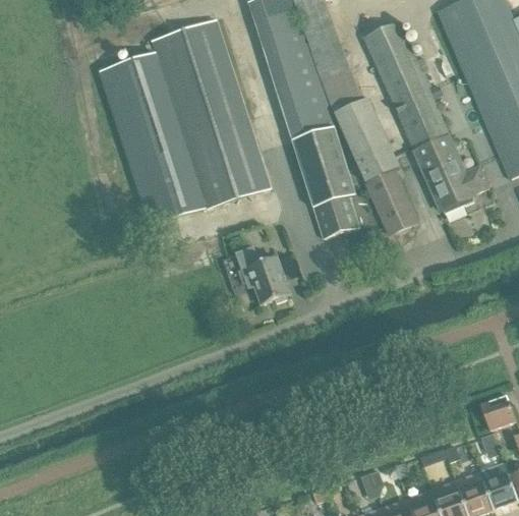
[(249,0),(246,1),(291,141),(332,129),(330,121),(330,120),(287,0),(249,0)]
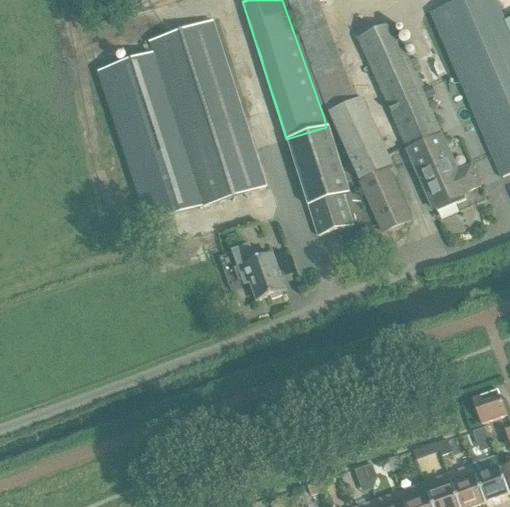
[(304,8),(301,0),(298,0),(290,3),(292,11),(304,8)]
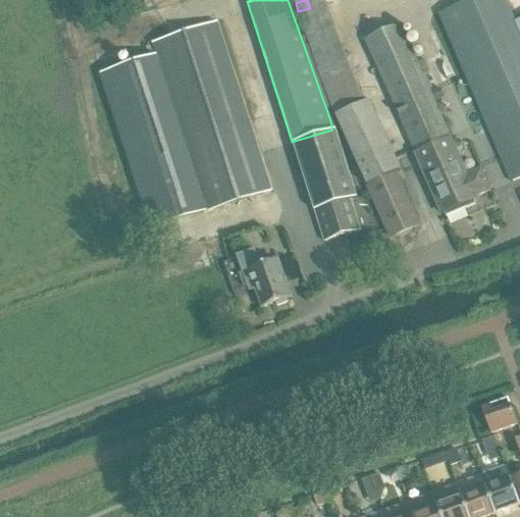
[(519,172),(519,40),(503,0),(456,0),(436,8),(509,177),(519,172)]
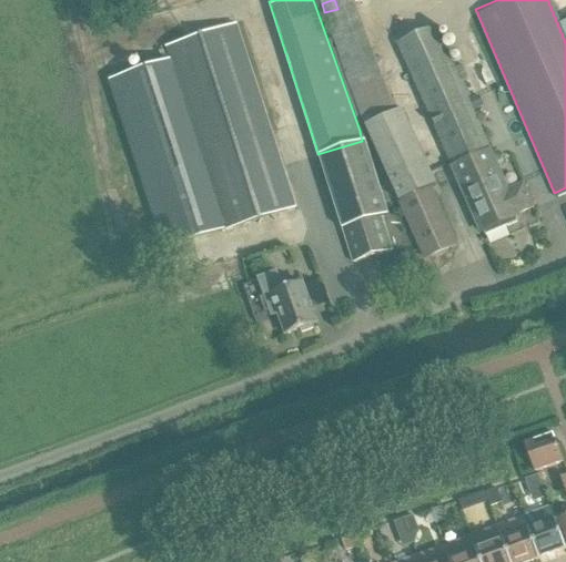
[(162,246),(292,205),(232,20),(164,42),(169,55),(107,75),(162,246)]
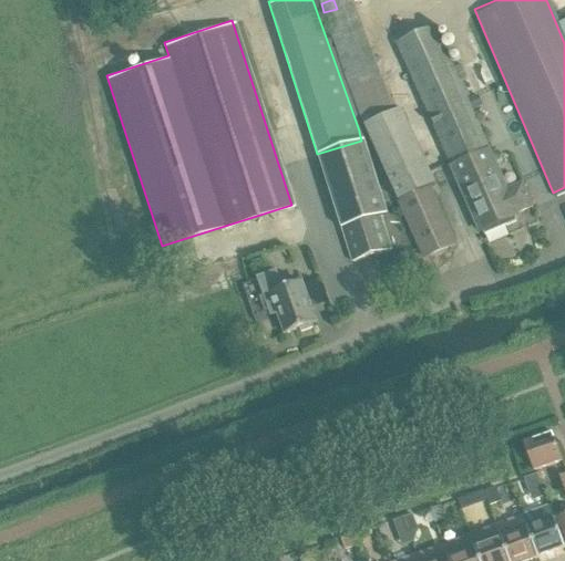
[(390,104),(361,20),(330,31),(360,114),(390,104)]
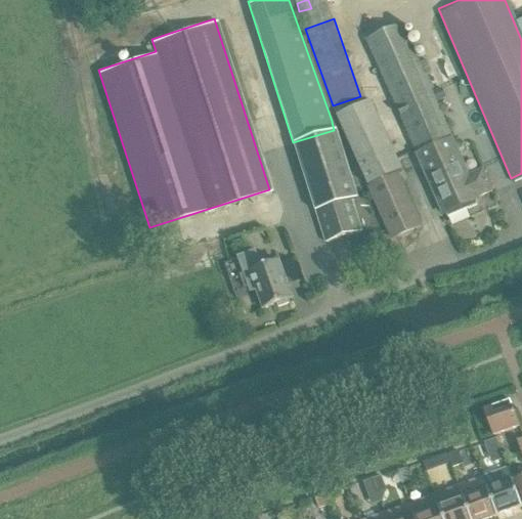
[(448,135),(397,20),(363,37),(416,149),(415,150),(425,173),(424,174),(439,209),(442,208),(445,213),(475,201),(472,195),(489,187),(480,166),(466,171),(449,134),(448,135)]
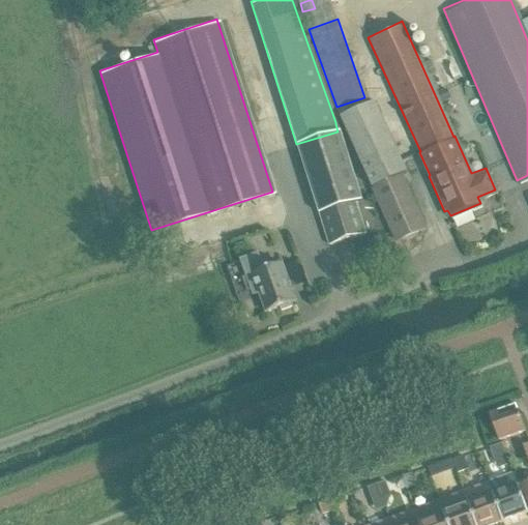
[(404,170),(373,98),(339,113),(371,184),(399,172),(404,170)]
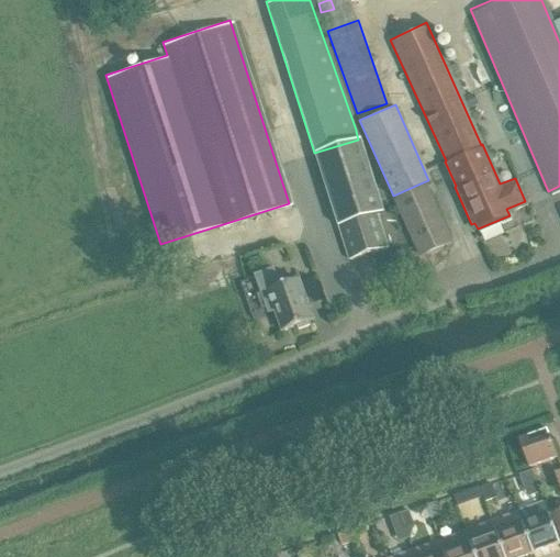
[(358,140),(314,153),(347,257),(369,251),(383,246),(372,213),(379,211),(358,140)]
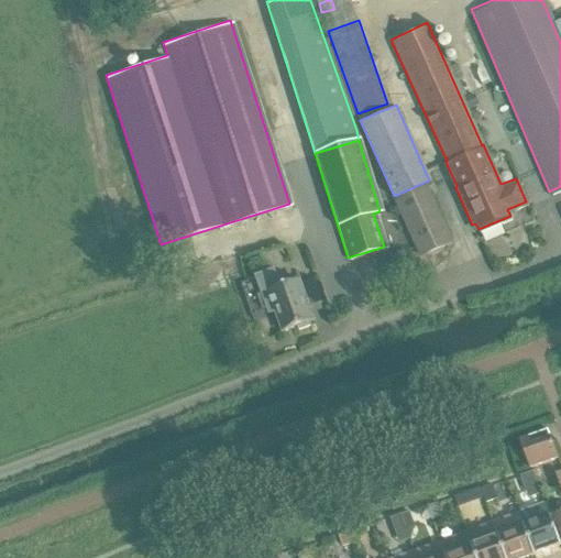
[(449,238),(424,183),(394,196),(418,251),(449,238)]
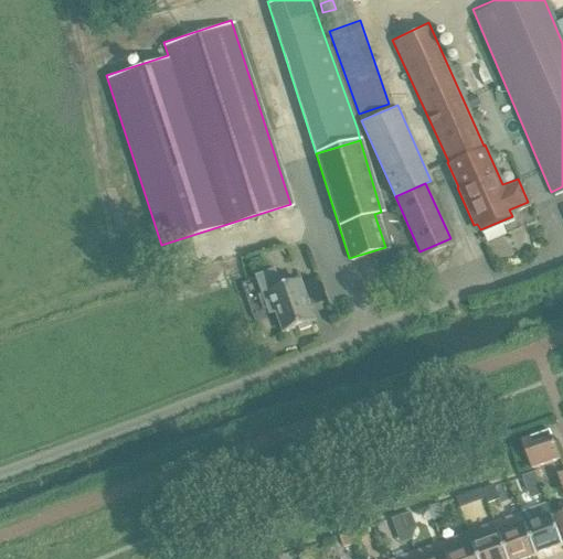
[(312,319),(307,303),(297,279),(272,289),(268,281),(261,285),(265,297),(263,298),(269,316),(276,314),(282,330),(296,325),(297,329),(309,324),(308,321),(312,319)]
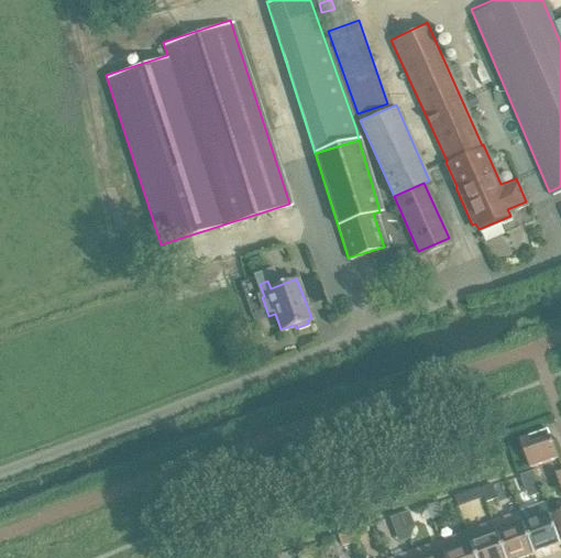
[(556,455),(546,426),(517,437),(528,465),(556,455)]
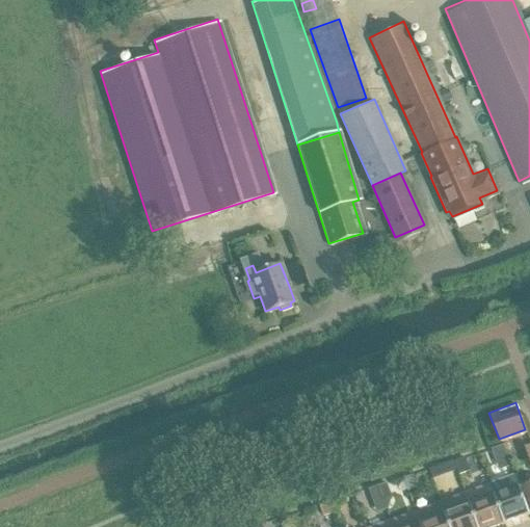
[(528,511),(518,484),(513,472),(487,481),(502,521),(528,511)]
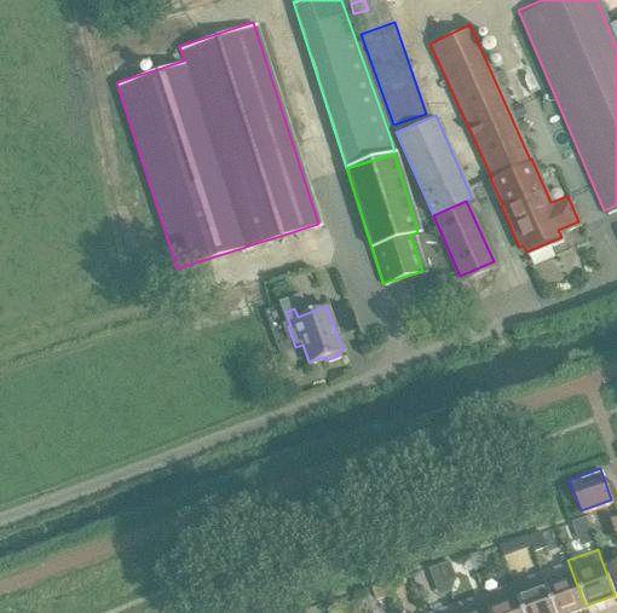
[(616,593),(616,557),(603,564),(615,595),(616,593)]
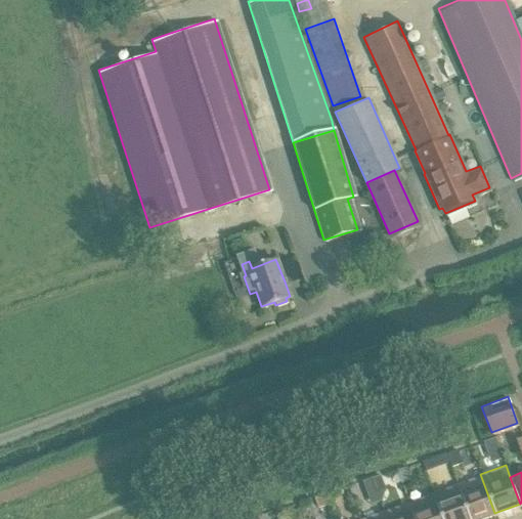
[(477,518),(494,513),(480,474),(457,483),(469,518),(477,518)]
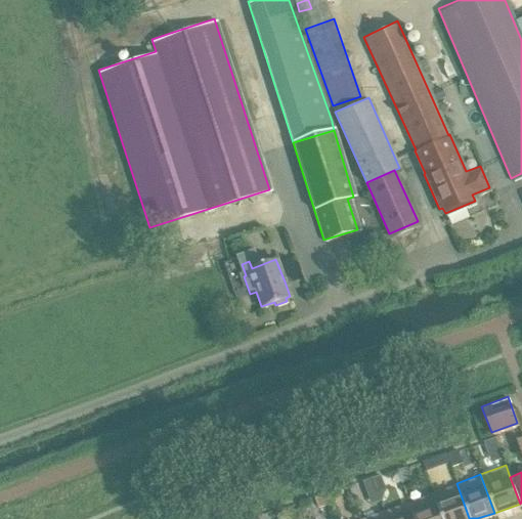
[(469,518),(457,483),(432,492),(441,518),(469,518)]
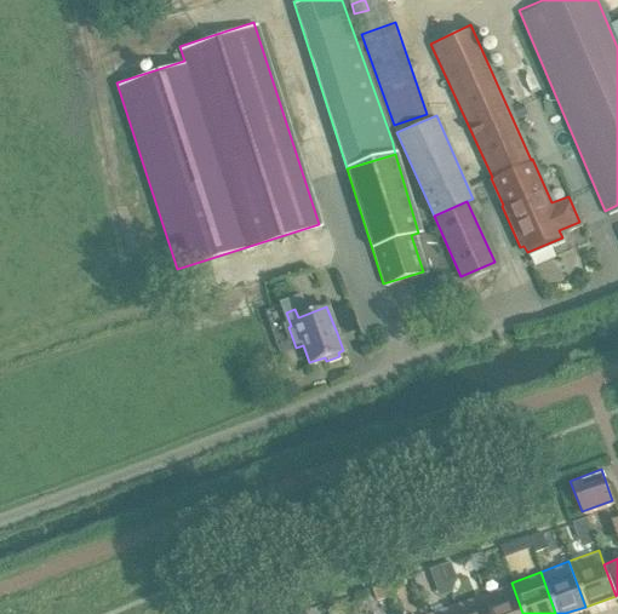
[(522,613),(511,583),(482,594),(490,613),(522,613)]
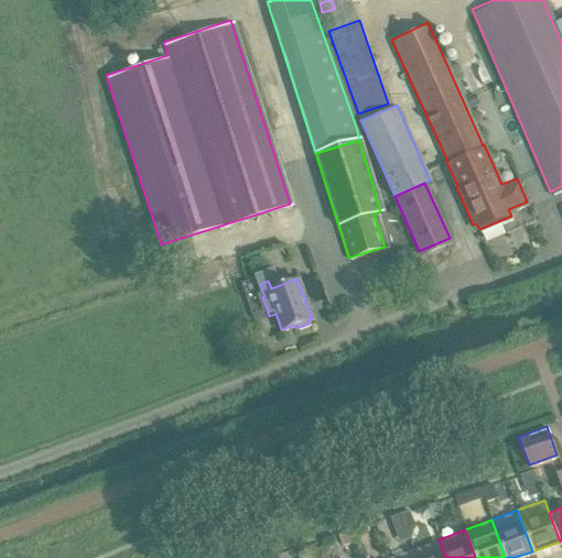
[(445,557),(439,539),(413,548),(415,557),(445,557)]
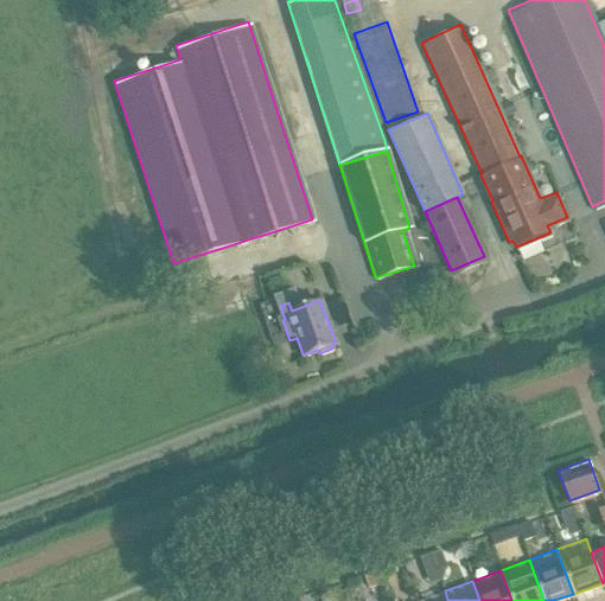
[(447,600),(445,590),(416,600),(447,600)]
